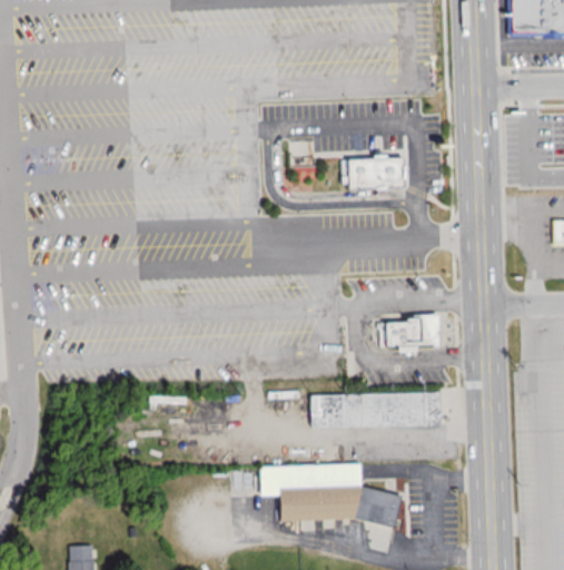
[(563,0),(503,0),(503,38),(563,37),(563,0)]
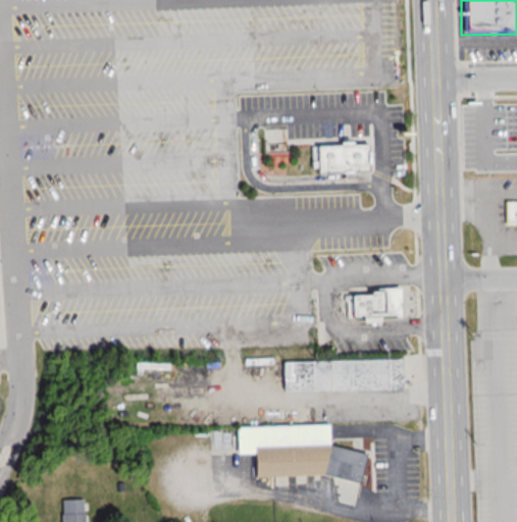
[(313,146),(314,172),(365,170),(364,144),(313,146)]
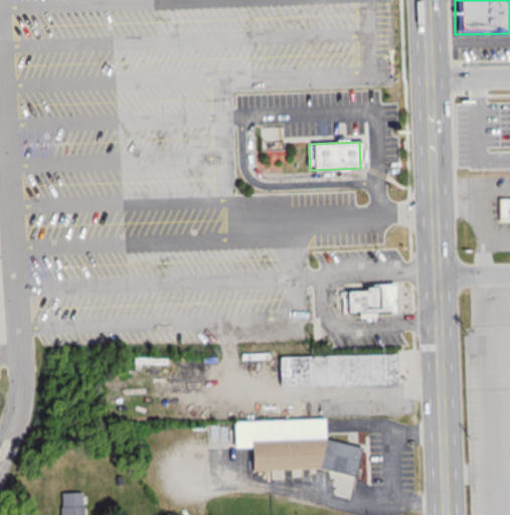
[(509,197),(495,197),(495,221),(509,221),(509,197)]
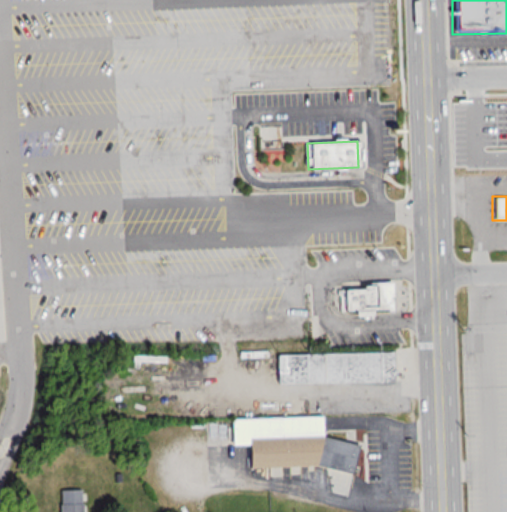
[(341,286),(361,287),(361,282),(387,281),(390,308),(341,311),(341,286)]
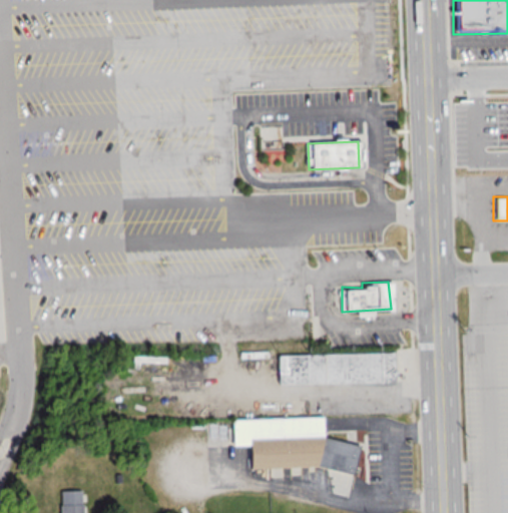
[(280,385),(396,383),(396,354),(280,355),(280,385)]
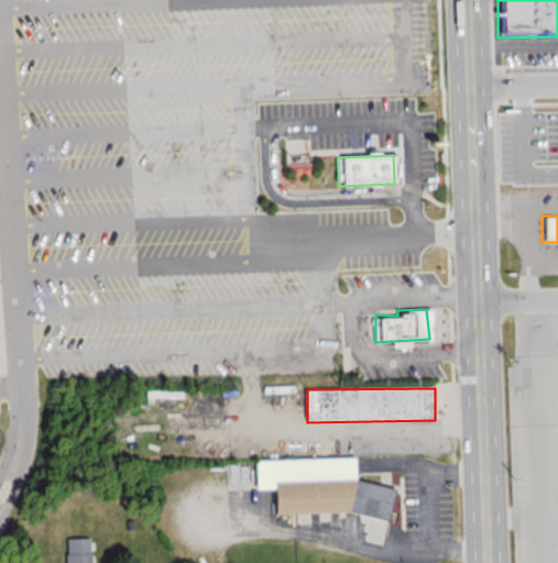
[(280,514),(367,512),(367,542),(392,542),(391,484),(358,484),(358,457),(256,460),(258,489),(280,488),(280,514)]
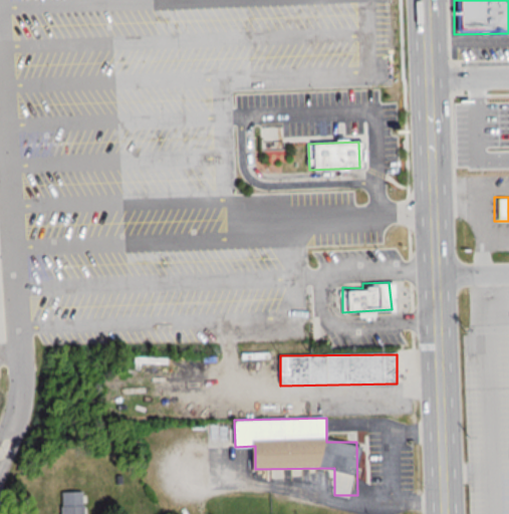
[(59,513),(82,513),(82,492),(59,492),(59,513)]
